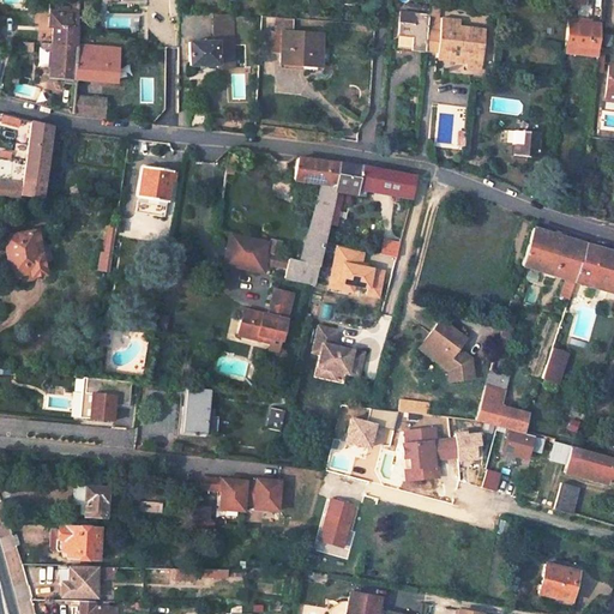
[(399,12),(396,49),(423,53),(425,52),(428,17),(428,14),(399,12)]
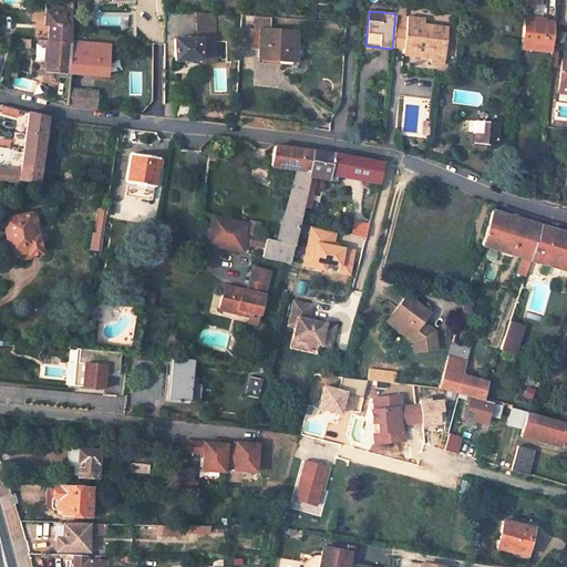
[(44,72),(106,76),(110,45),(70,42),(72,14),(49,13),(44,12),(43,26),(48,26),(44,72)]
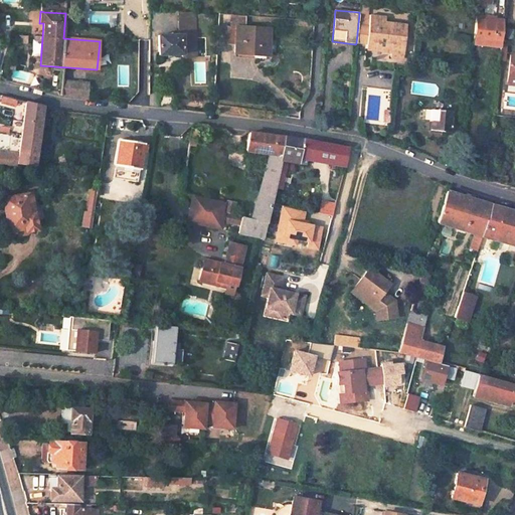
[(195,57),(195,37),(194,13),(178,13),(179,35),(182,35),(183,54),(181,54),(181,57),(195,57)]
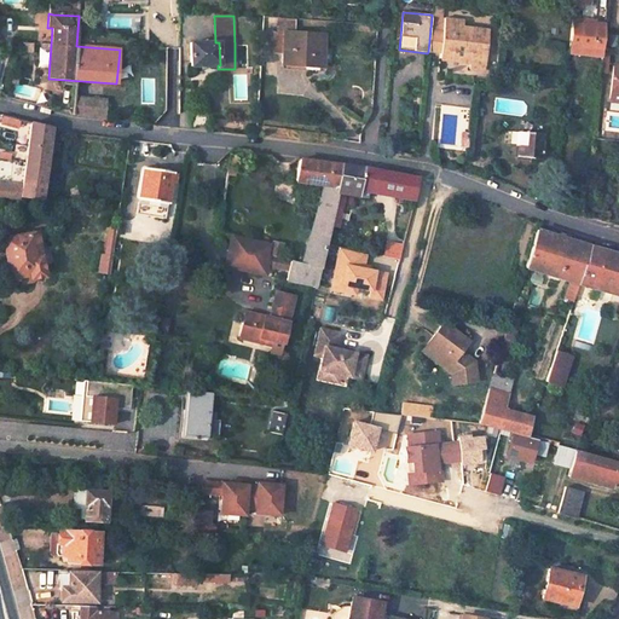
[(440,61),(470,64),(470,59),(470,58),(485,59),(487,29),(462,27),(463,19),(432,17),(428,52),(441,53),(440,61)]
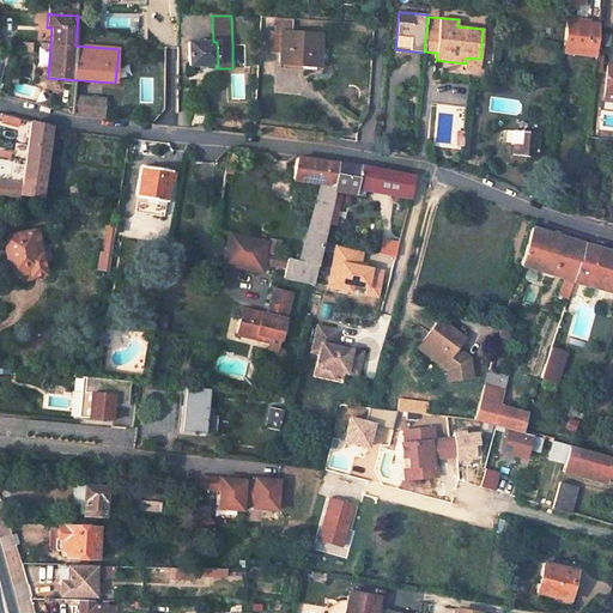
[(599,24),(588,23),(588,20),(565,18),(562,53),(595,56),(599,24)]
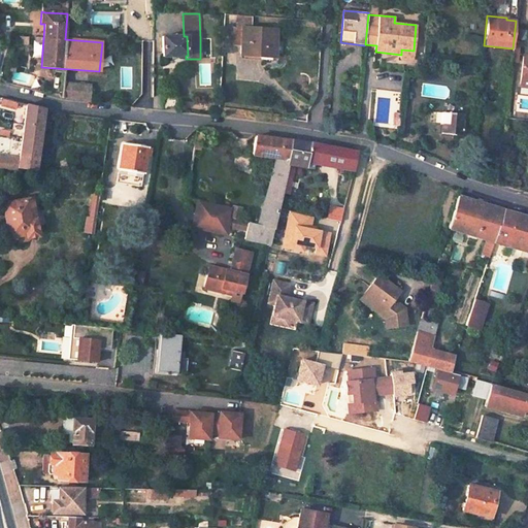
[(234,28),(232,45),(240,46),(241,29),(234,28)]
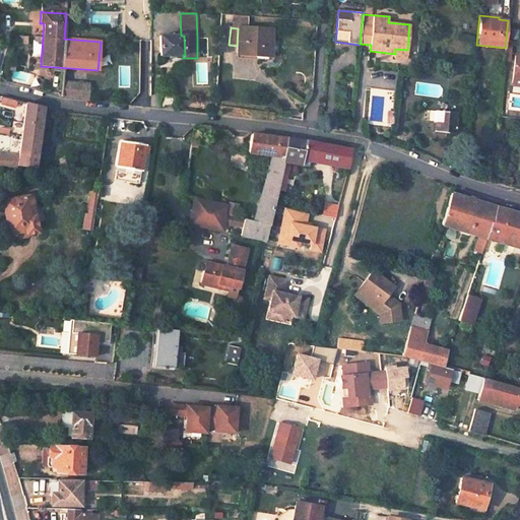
[(237,46),(236,54),(271,56),(273,29),(238,27),(238,28),(237,46)]
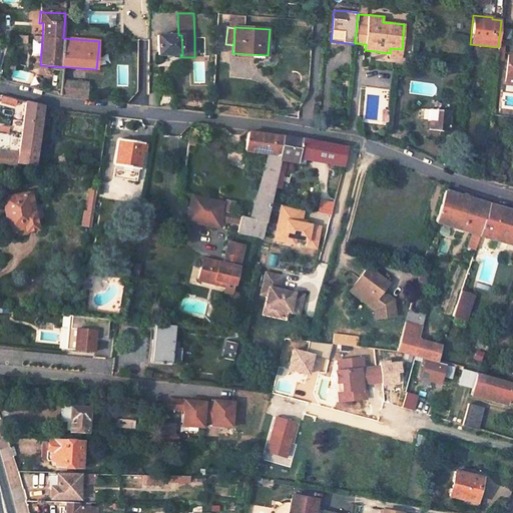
[(157,35),(157,55),(180,54),(182,54),(181,35),(178,35),(157,35)]
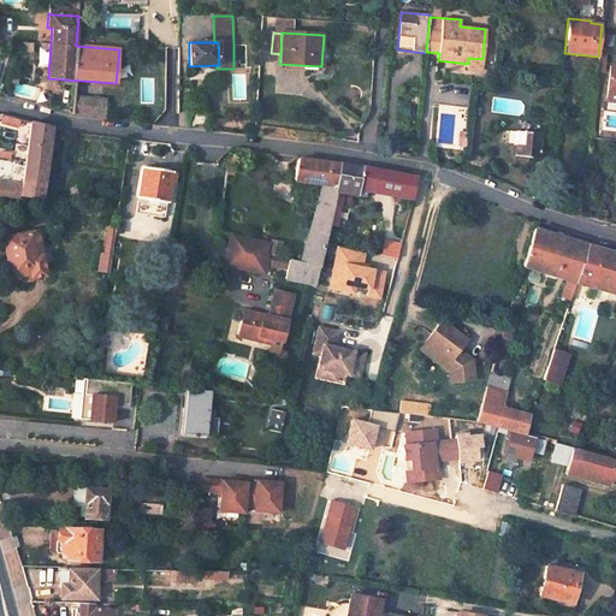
[(467,70),(481,71),(483,59),(468,58),(468,59),(468,64),(467,70)]
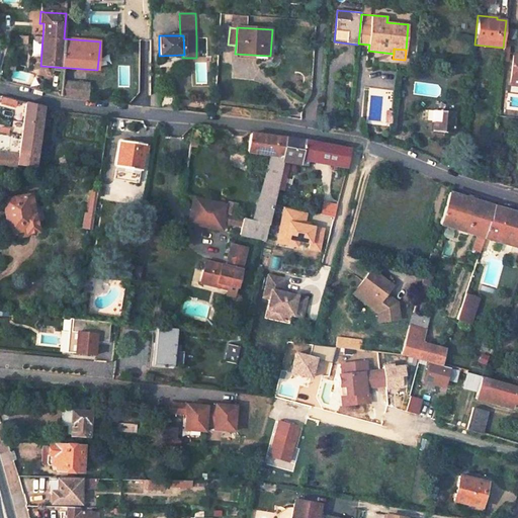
[(61,97),(87,100),(88,84),(62,81),(61,97)]
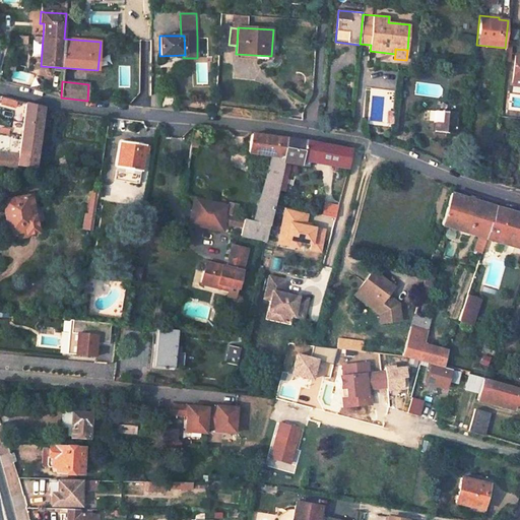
[(15,102),(2,99),(1,105),(14,109),(15,102)]
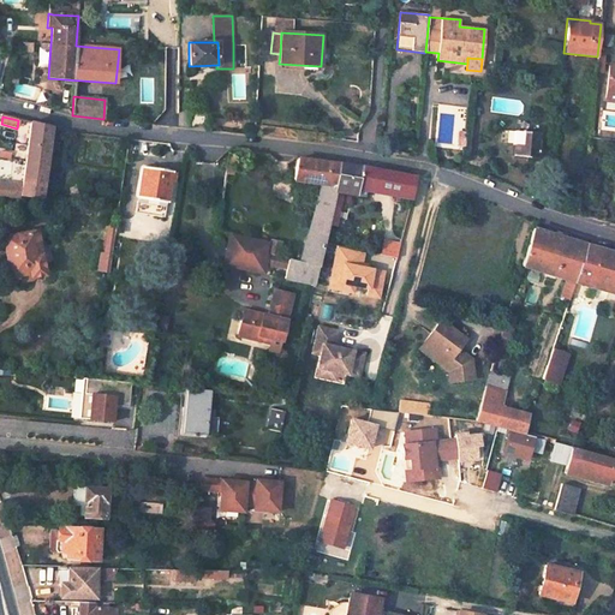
[(52,127),(29,123),(23,165),(46,168),(52,127)]
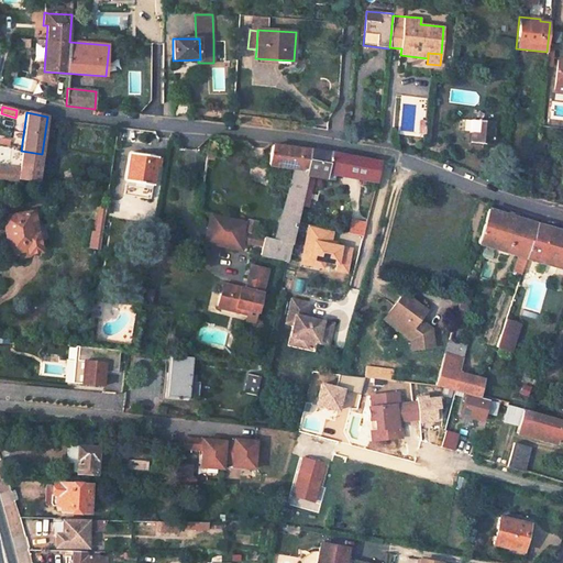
[(472,132),(471,143),(493,145),(495,122),(470,121),(468,132),(472,132)]
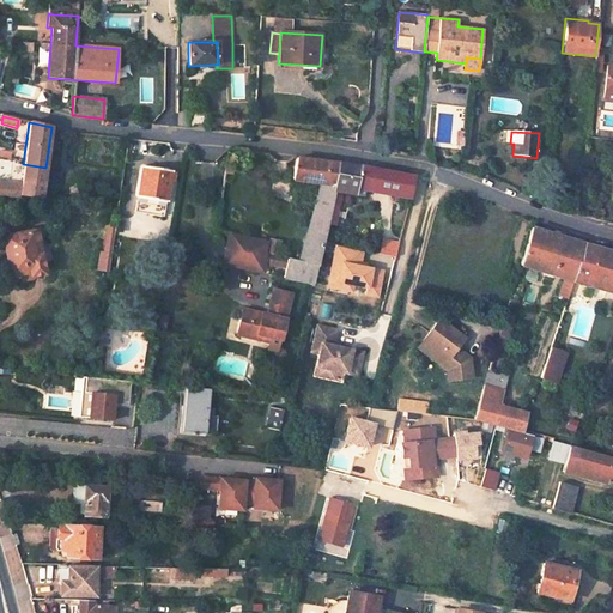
[(0,149),(0,157),(8,159),(10,151),(0,149)]
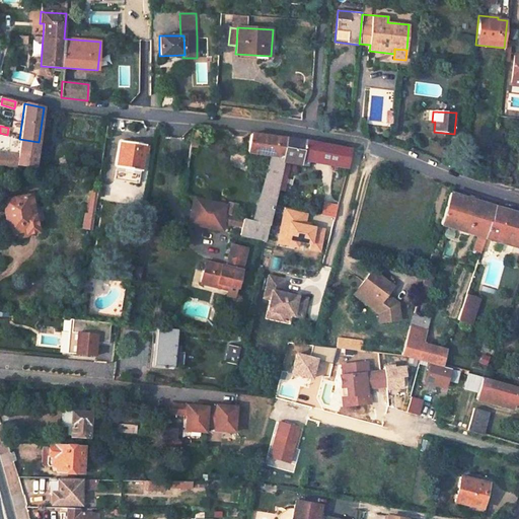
[(286,139),(250,134),(247,153),(271,156),(282,159),(286,139)]
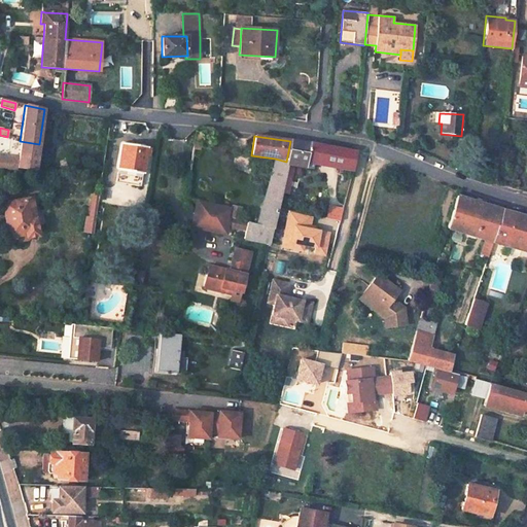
[(39,144),(20,141),(16,169),(35,172),(39,144)]
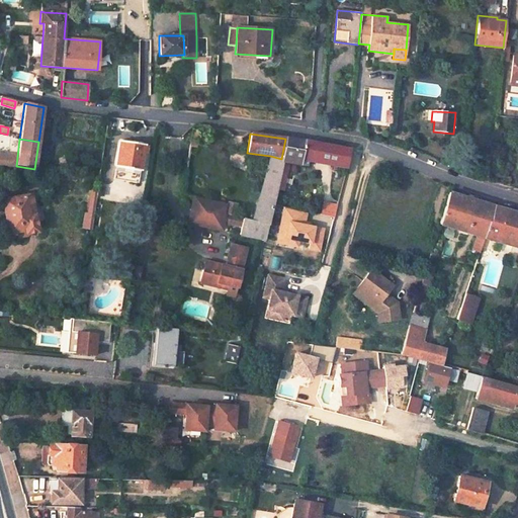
[(298,141),(285,139),(281,159),(280,163),(287,164),(299,166),(300,160),(317,163),(320,145),(298,141)]
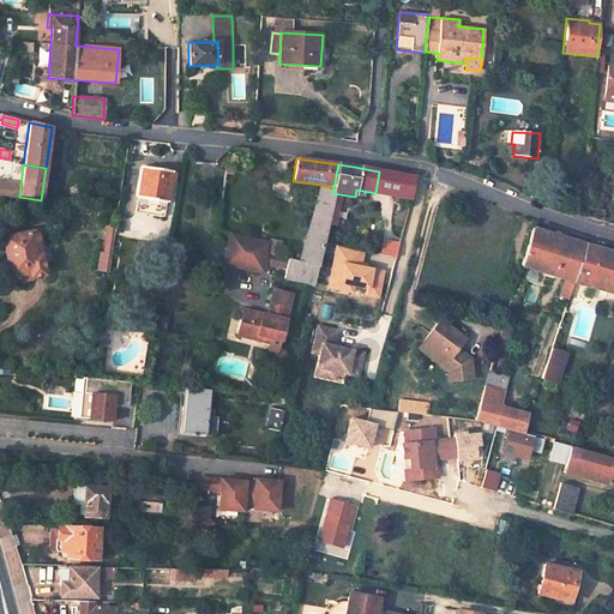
[(170,173),(142,168),(137,198),(166,203),(170,173)]
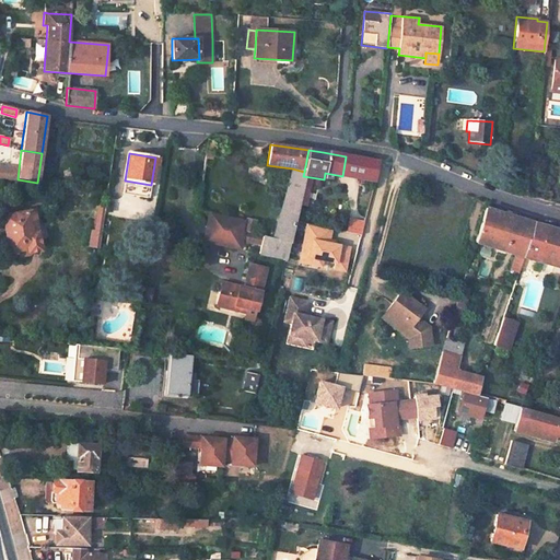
[(363,160),(346,156),(342,176),(359,179),(363,160)]
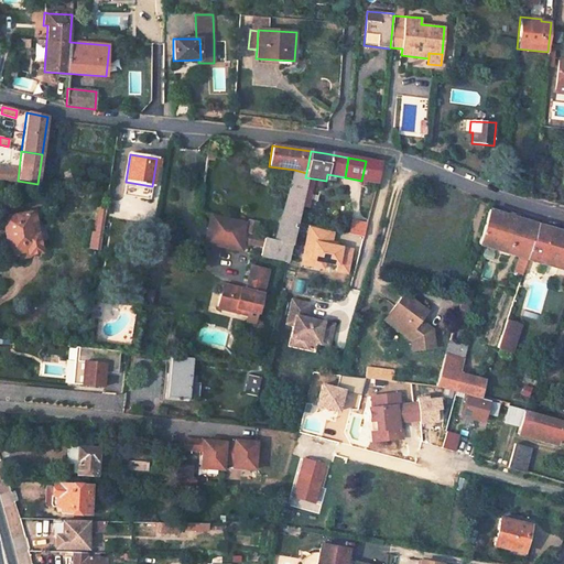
[(382,164),(366,161),(361,181),(379,184),(382,164)]
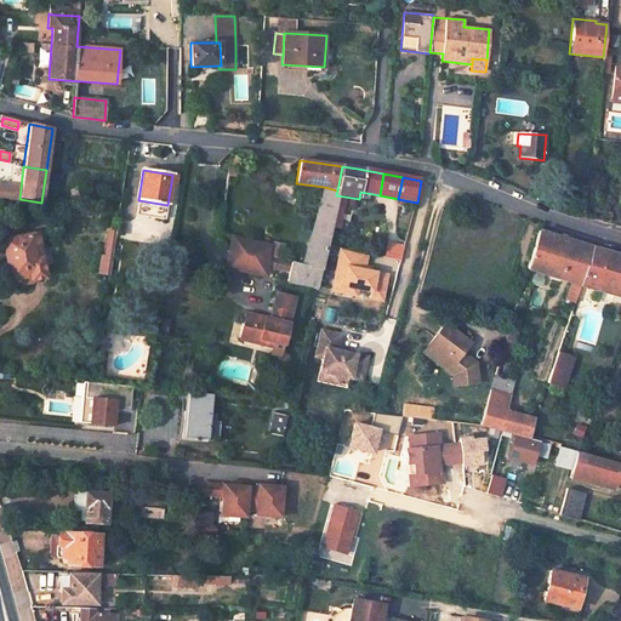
[(546,186),(537,200),(553,208),(554,193),(554,191),(546,186)]
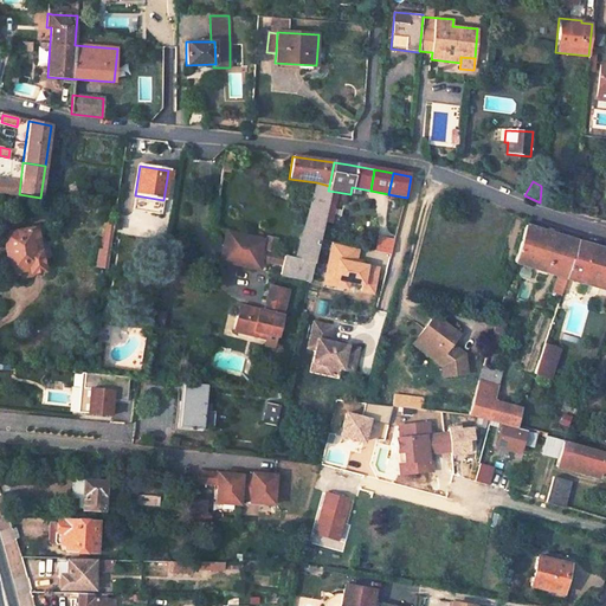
[(329,186),(316,182),(295,258),(283,256),(282,265),(279,276),(308,281),(322,219),(329,186)]
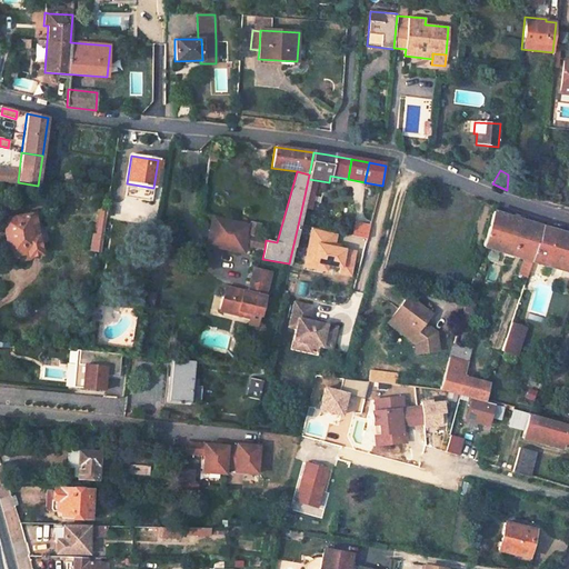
[(316,180),(308,179),(302,206),(310,208),(316,180)]
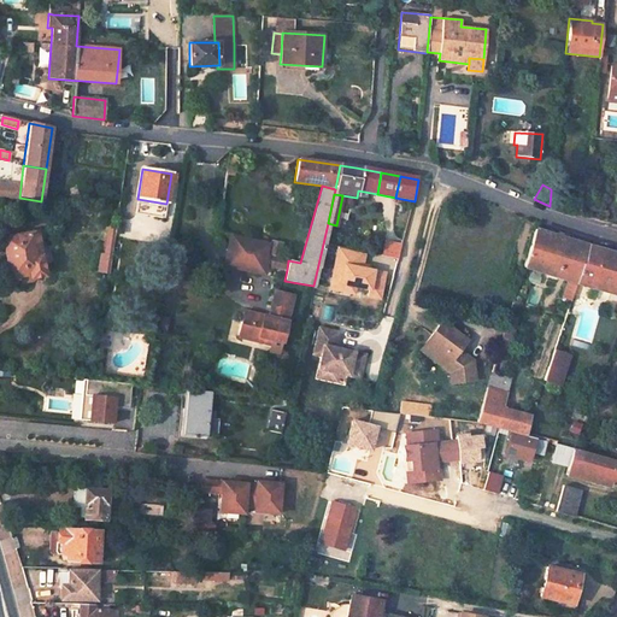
[(115,230),(107,228),(100,274),(107,275),(111,251),(115,230)]
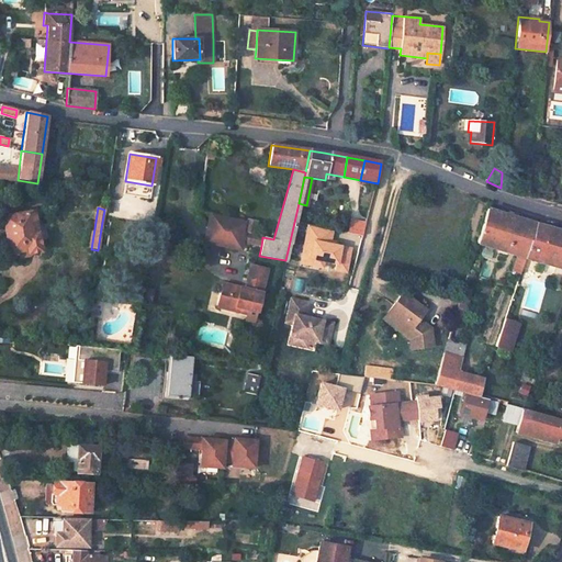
[(512,216),(487,209),(476,244),(502,251),(512,216)]
